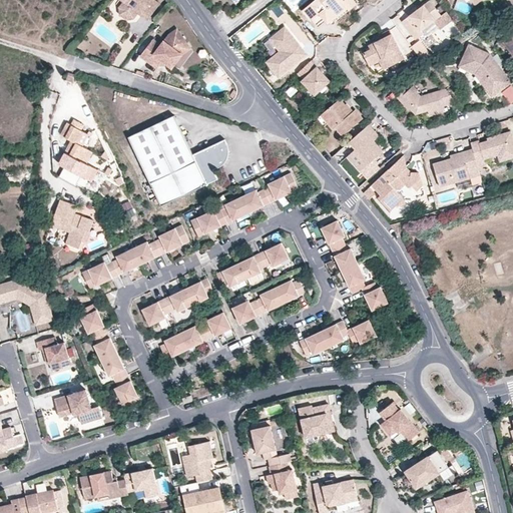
[(124,0),(119,8),(119,13),(127,18),(134,17),(138,11),(143,11),(144,11),(142,14),(148,19),(160,4),(155,0),(151,0),(150,0),(124,0)]
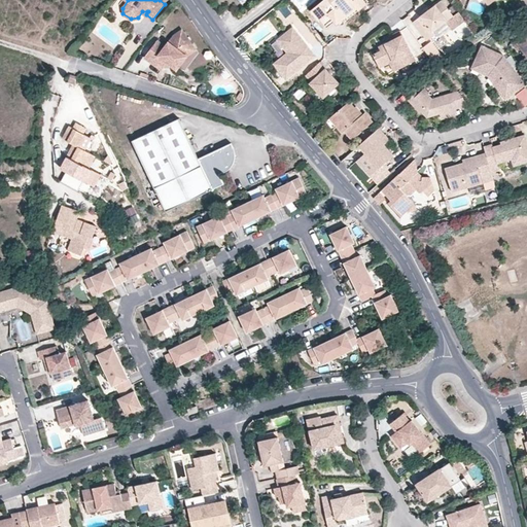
[(320,0),(312,7),(320,19),(328,12),(337,23),(344,18),(345,20),(366,2),(364,0),(320,0)]
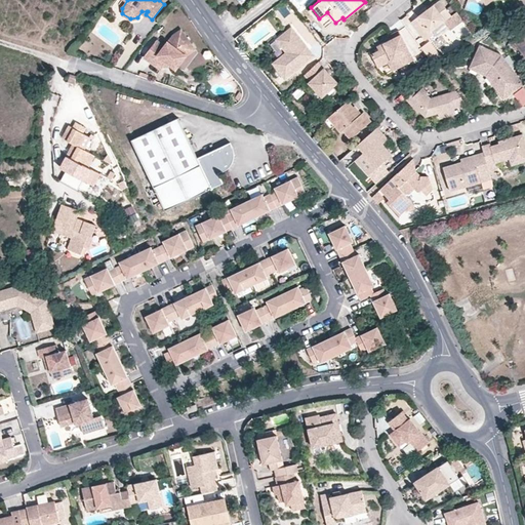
[(440,0),(428,0),(408,14),(422,34),(431,28),(427,24),(447,9),(440,0)]
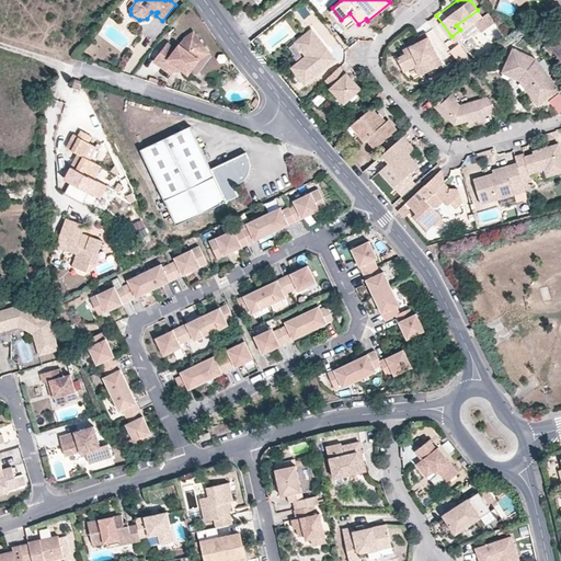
[(334,55),(309,26),(294,39),(306,54),(293,67),(305,81),(334,55)]
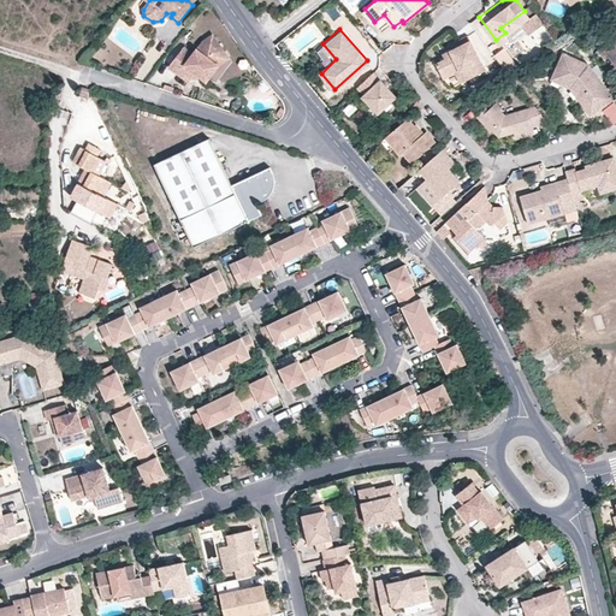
[(615,30),(599,45),(615,67),(615,30)]
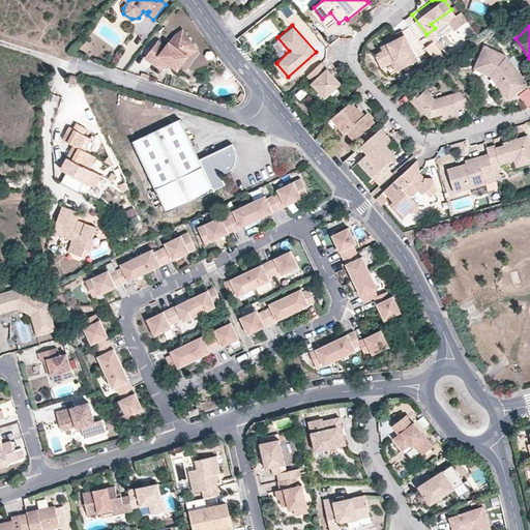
[(382,49),(375,52),(380,62),(393,55),(401,68),(417,60),(402,29),(394,32),(396,36),(380,45),(382,49)]
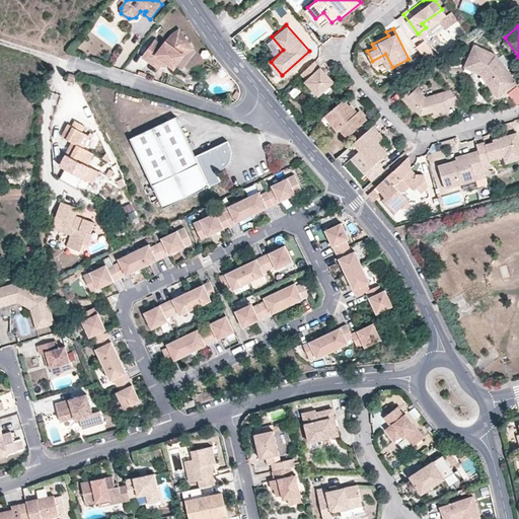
[(156,39),(142,55),(154,65),(160,58),(173,67),(182,55),(193,48),(179,29),(170,35),(163,44),(156,39)]
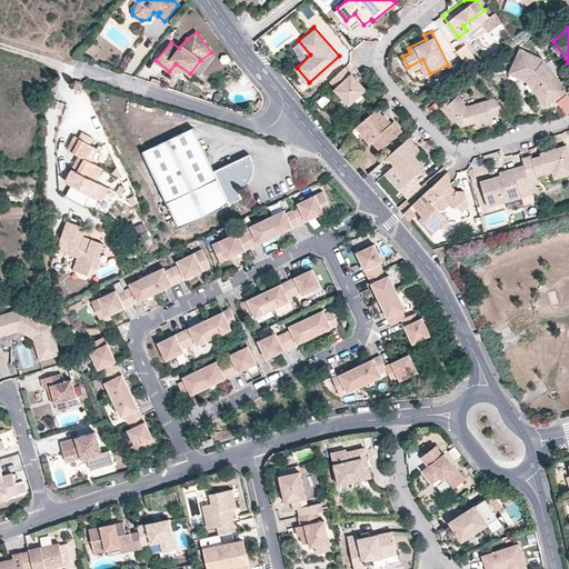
[(466,45),(456,50),(465,65),(475,59),(466,45)]
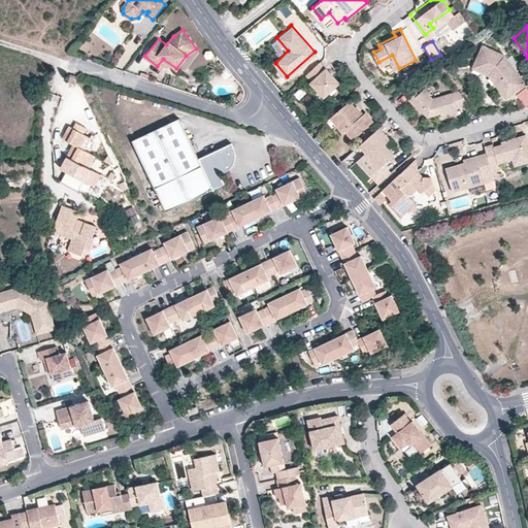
[(484,45),(474,65),(484,69),(487,68),(491,70),(491,75),(507,98),(526,84),(514,67),(510,70),(504,61),(506,59),(504,56),(484,45)]
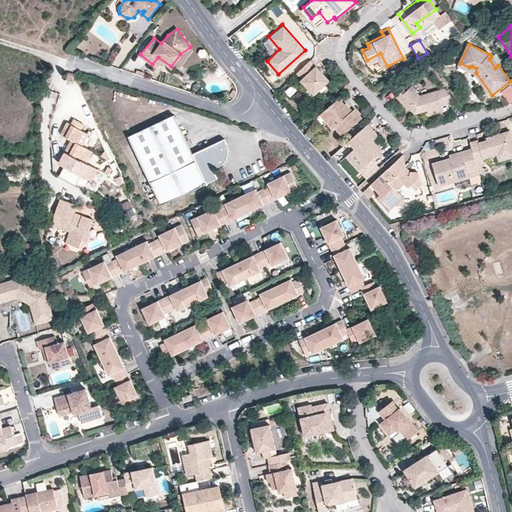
[(491,57),(489,59),(495,68),(498,65),(491,57)]
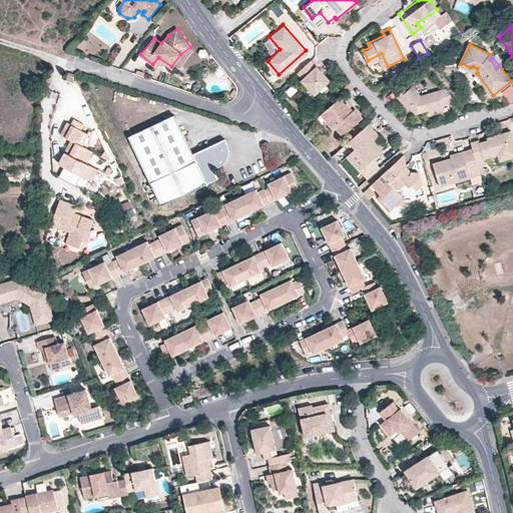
[(310,59),(297,72),(303,78),(302,80),(316,94),(330,80),(310,59)]
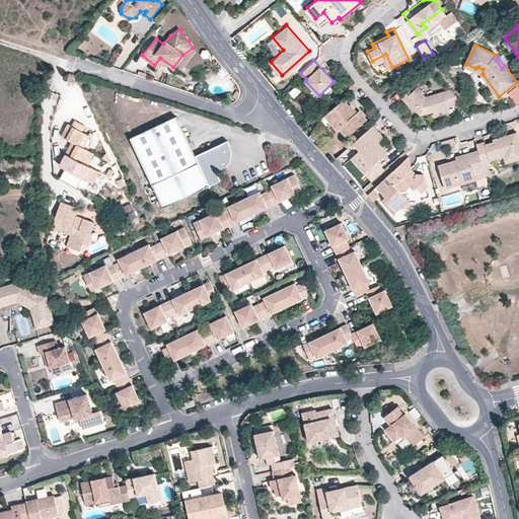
[(475,68),(466,64),(465,66),(483,74),(483,69),(478,67),(475,68)]
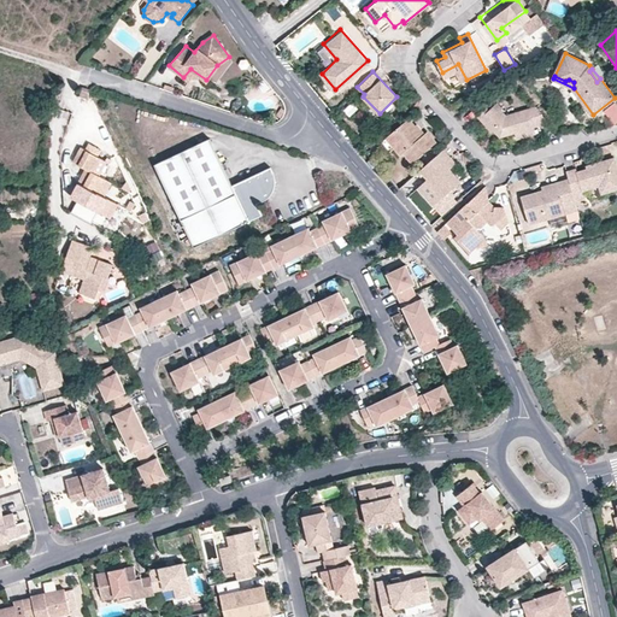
[(603,110),(613,125),(616,122),(616,105),(613,101),(603,110)]
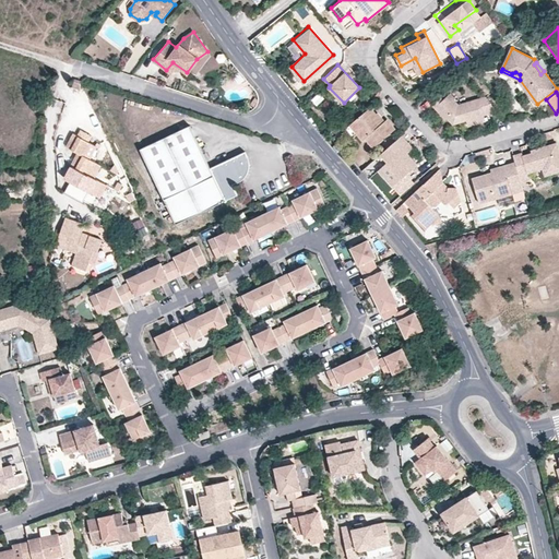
[(440,99),(433,106),(445,119),(447,118),(453,125),(464,121),(463,119),(466,119),(466,121),(468,127),(486,122),(484,116),(498,113),(488,98),(482,100),(482,103),(477,104),(477,102),(468,104),(467,106),(460,108),(458,106),(453,102),(455,99),(450,95),(442,100),(440,99)]
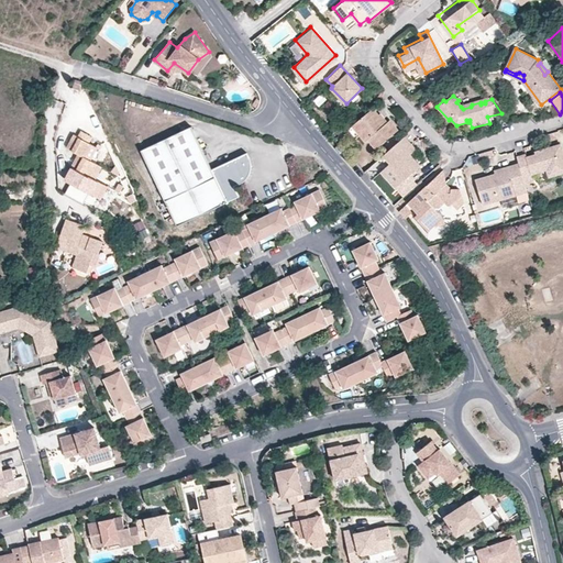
[(371,105),(351,123),(365,138),(367,135),(377,145),(398,125),(388,116),(383,121),(375,112),(377,111),(371,105)]
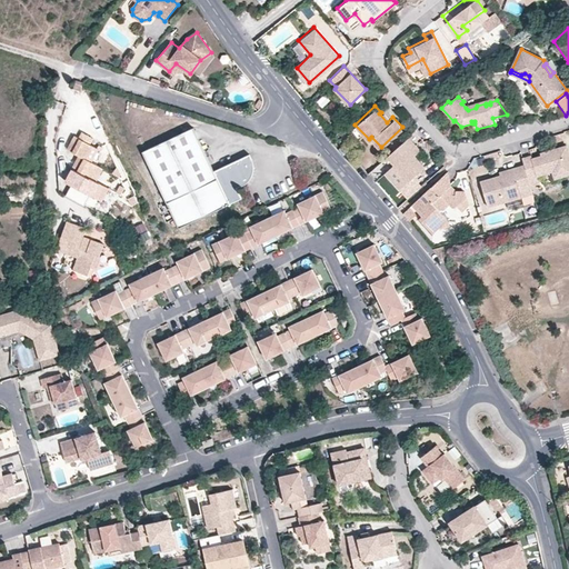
[(195,128),(142,152),(179,228),(242,198),(238,189),(243,185),(247,182),(249,180),(250,179),(251,175),(252,172),(253,170),(253,168),(253,165),(253,161),(252,159),(250,155),(216,170),(195,128)]
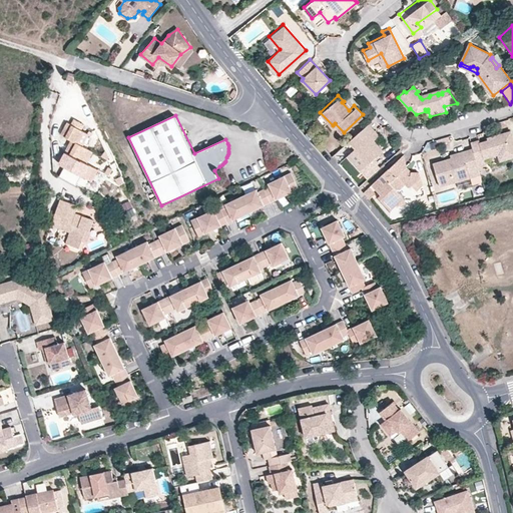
[(74,118),(71,124),(81,129),(84,124),(74,118)]
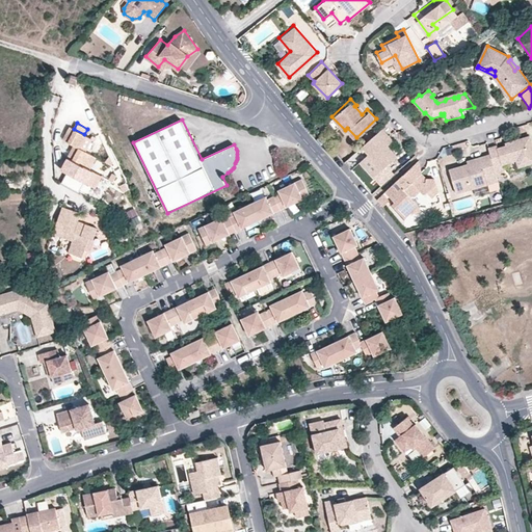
[(382,126),(362,144),(370,153),(362,160),(381,183),(395,170),(387,162),(398,152),(389,141),(393,137),(382,126)]
